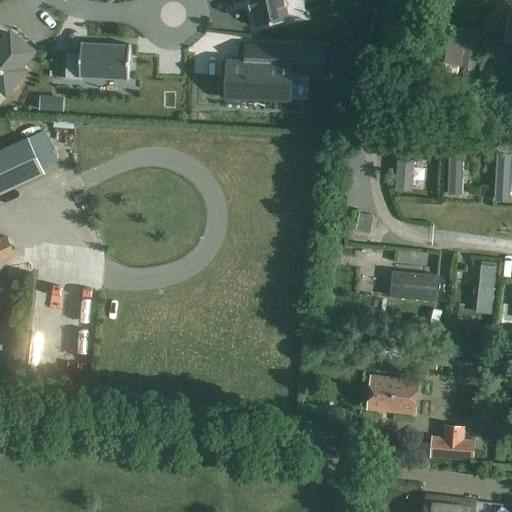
[(289,21),(284,0),(248,0),(250,11),(253,10),(257,28),(289,21)]
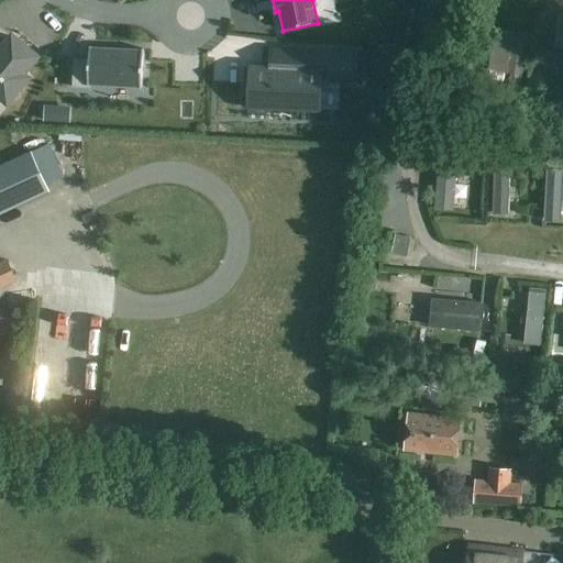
[(512,34),(496,31),(487,69),(521,77),(530,34),(514,31),(512,34)]
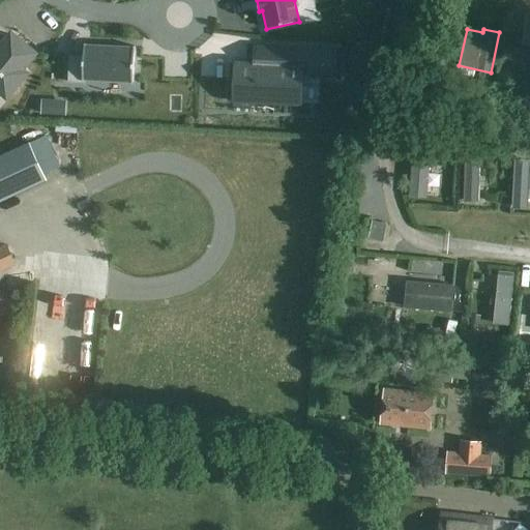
[(7,40),(4,37),(0,33),(0,89),(5,93),(4,93),(7,95),(9,93),(8,93),(23,76),(24,76),(26,74),(23,71),(20,69),(31,55),(32,56),(33,53),(31,52),(13,37),(15,37),(11,35),(9,37),(10,37),(7,40)]
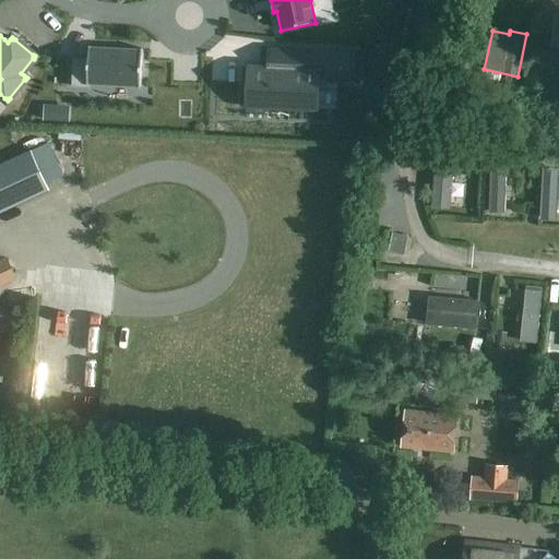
[(88,85),(140,87),(142,49),(88,46),(87,60),(72,59),(71,86),(88,87),(88,85)]
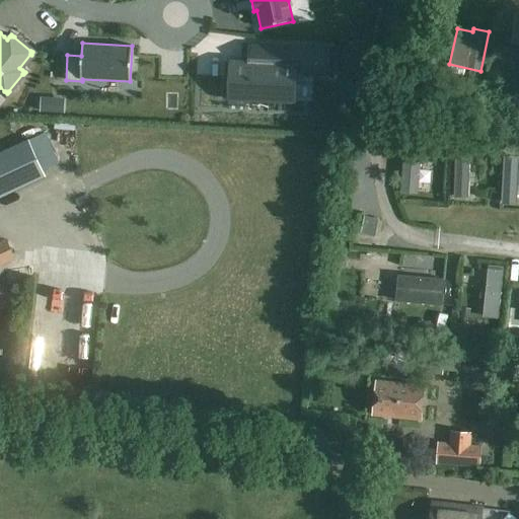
[(296,107),(298,76),(317,77),(318,49),(270,46),(268,69),(230,67),(228,104),(296,107)]
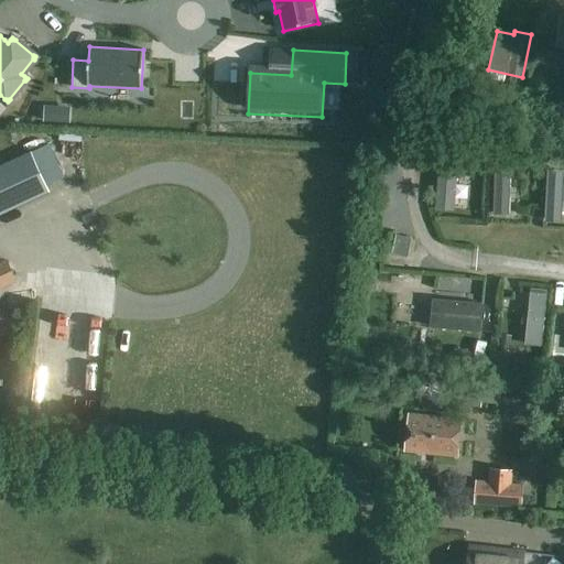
[(188,82),(191,104),(202,102),(199,80),(188,82)]
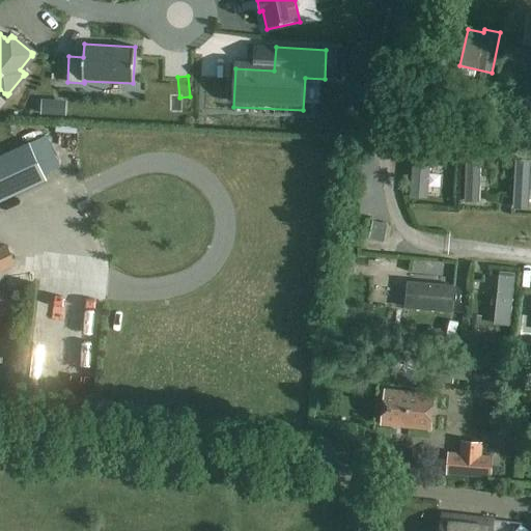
[(50,102),(50,114),(65,115),(66,103),(50,102)]
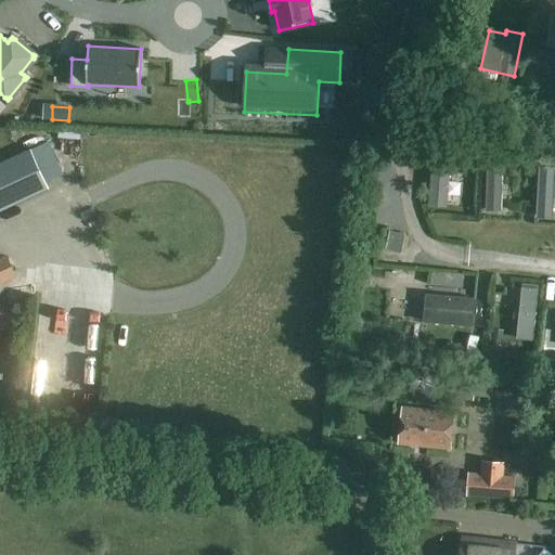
[(554,139),(541,138),(539,159),(554,159),(554,139)]
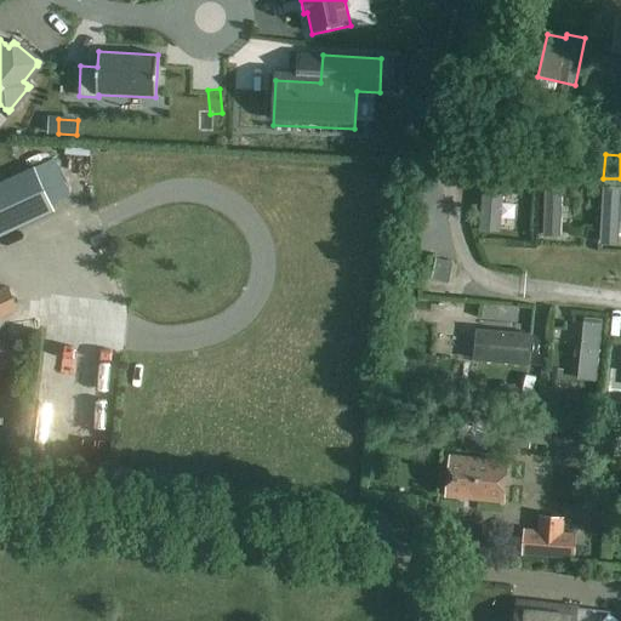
[(529,175),(535,166),(528,161),(522,169),(529,175)]
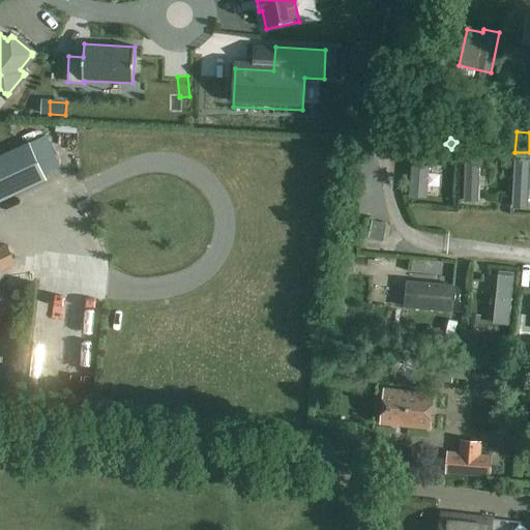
[(464,139),(464,150),(473,150),(473,139),(464,139)]
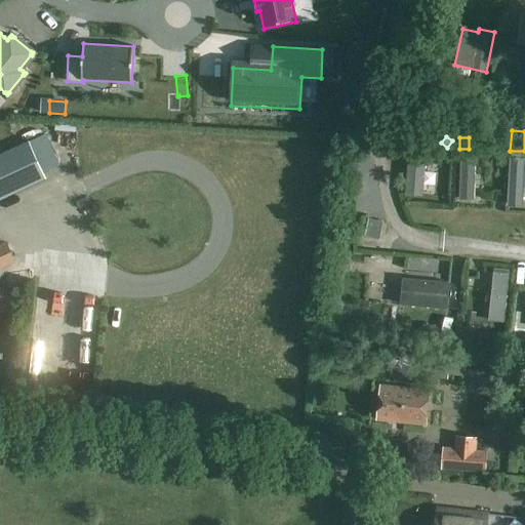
[(0,200),(45,179),(29,143),(0,155),(0,200)]
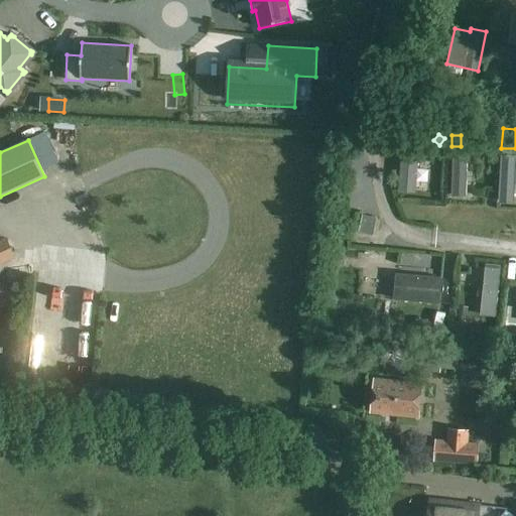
[(415,194),(417,170),(421,170),(421,162),(417,162),(418,153),(401,152),(399,192),(415,194)]
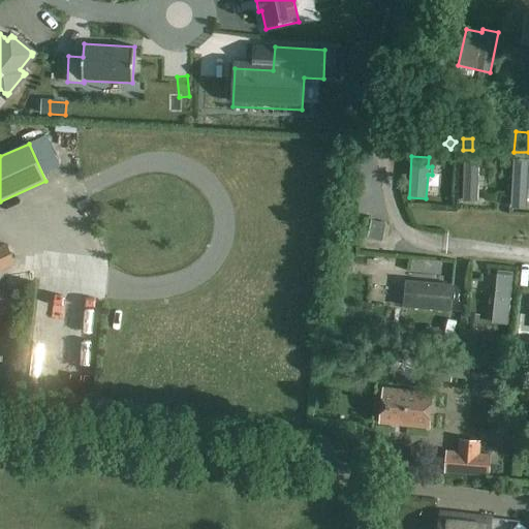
[(528,189),(528,179),(528,159),(514,159),(510,208),(527,209),(528,189)]
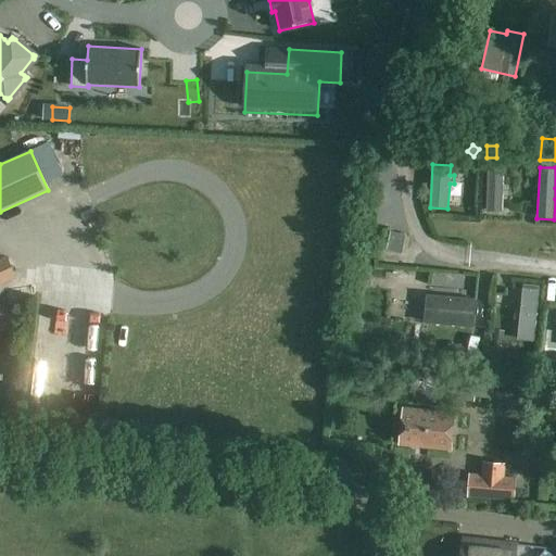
[(487,169),(487,212),(503,212),(504,194),(508,194),(508,186),(504,186),(504,169),(487,169)]
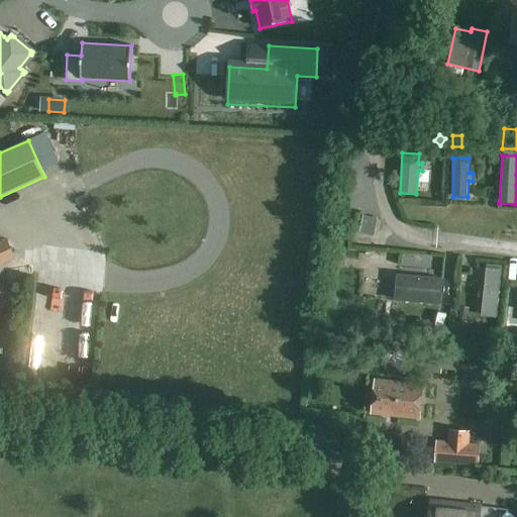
[(374,234),(378,217),(364,215),(359,232),(374,234)]
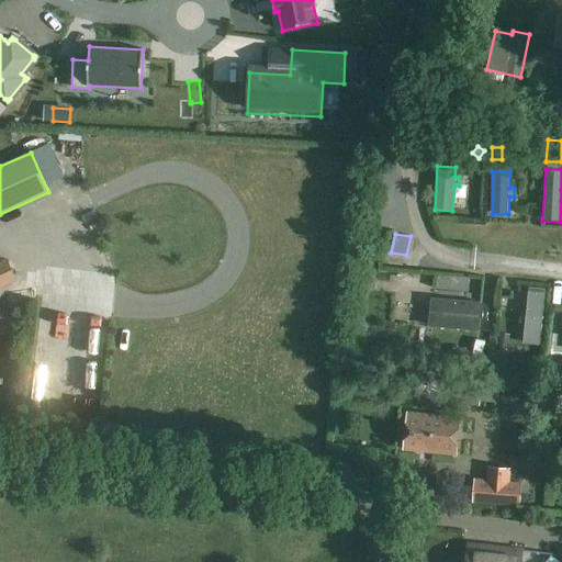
[(0,261),(0,288),(17,280),(7,259),(0,261)]
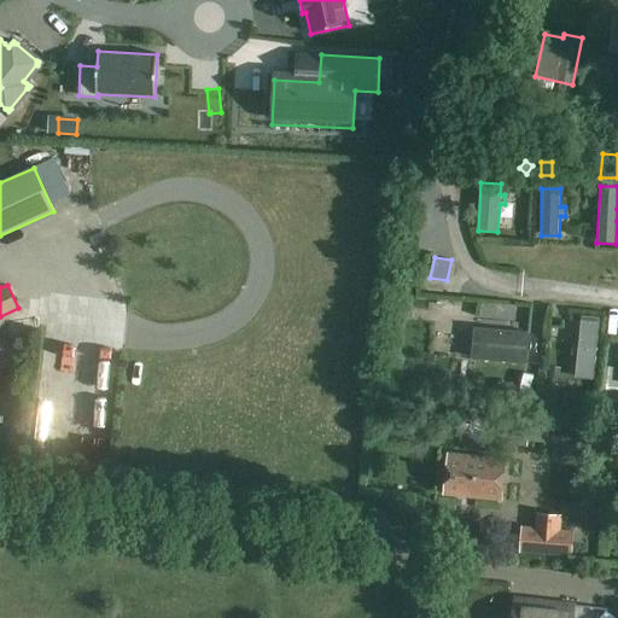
[(582,315),(576,378),(594,380),(600,318),(582,315)]
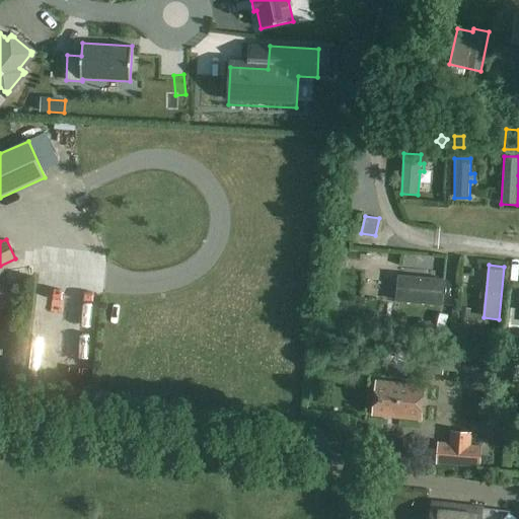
[(398,275),(395,301),(442,306),(445,279),(398,275)]
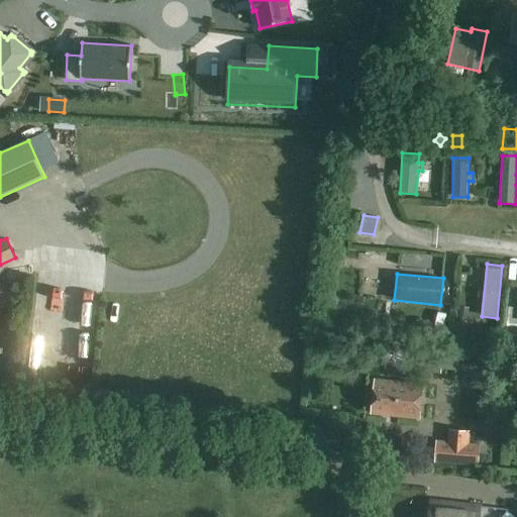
[(475,324),(477,306),(468,305),(466,323),(475,324)]
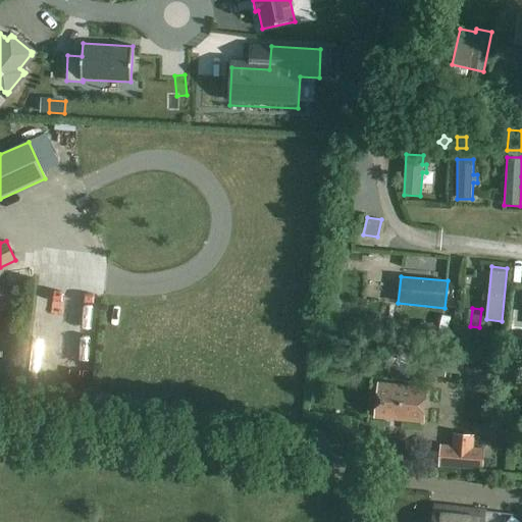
[(459,371),(459,378),(483,381),(486,357),(427,350),(424,374),(442,376),(444,369),(459,371)]
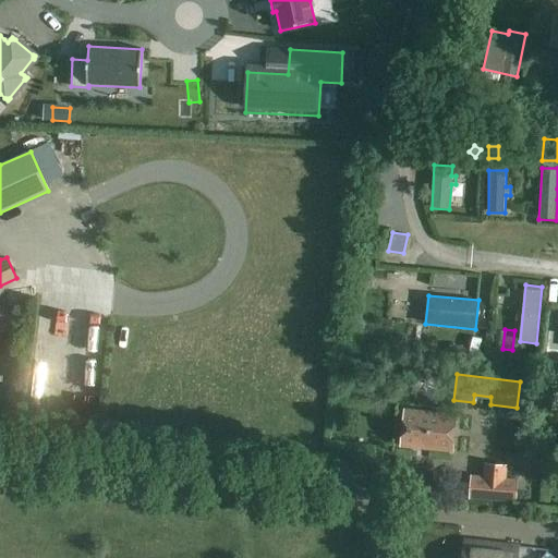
[(405,411),(401,447),(452,452),(456,415),(405,411)]
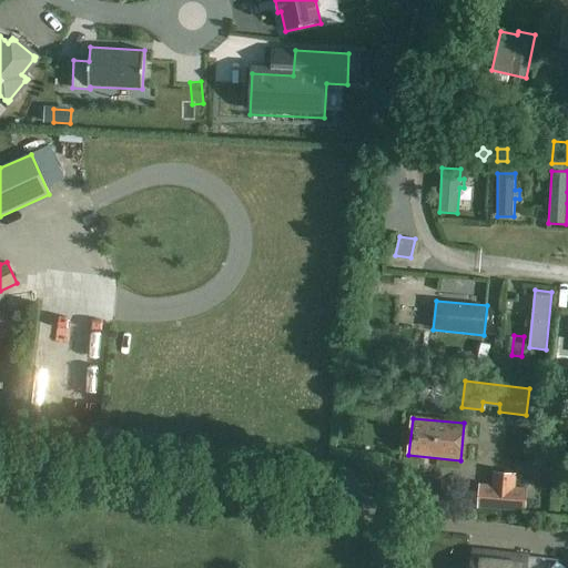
[(477,508),(525,511),(527,487),(515,486),(516,473),(492,472),(492,485),(478,484),(477,508)]
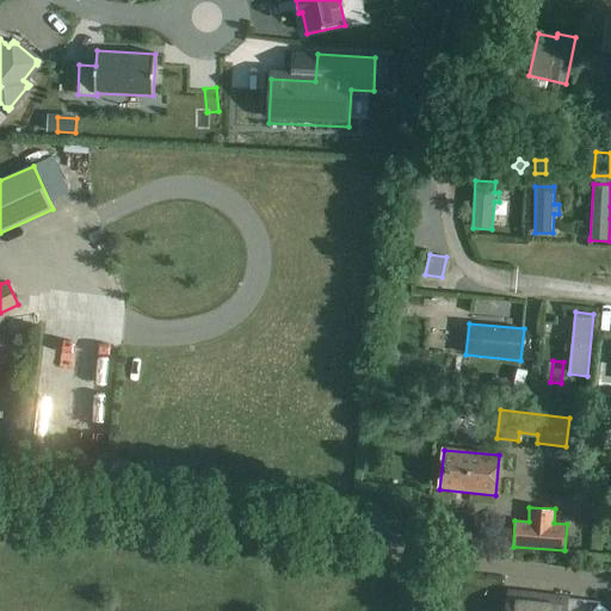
[(510,593),(507,610),(565,610),(567,600),(510,593)]
